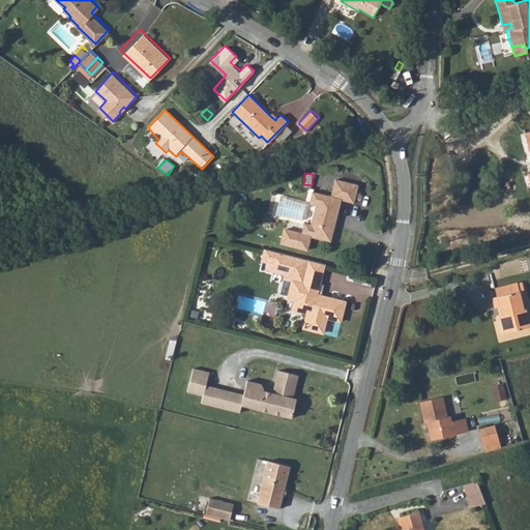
[(357,184),(334,179),(330,196),(311,192),(307,203),(314,205),(308,224),(302,223),(300,233),(283,229),(280,243),(306,252),(310,237),(329,242),(340,199),(352,202),(357,184)]
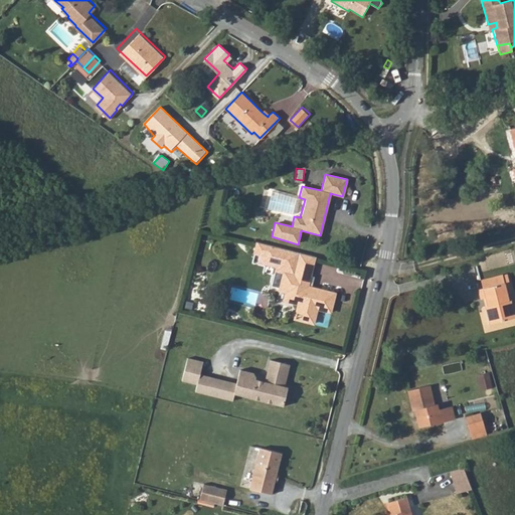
[(274,272),(284,274),(294,276),(300,253),(255,242),(252,253),(260,256),(258,264),(275,268),(274,272)]
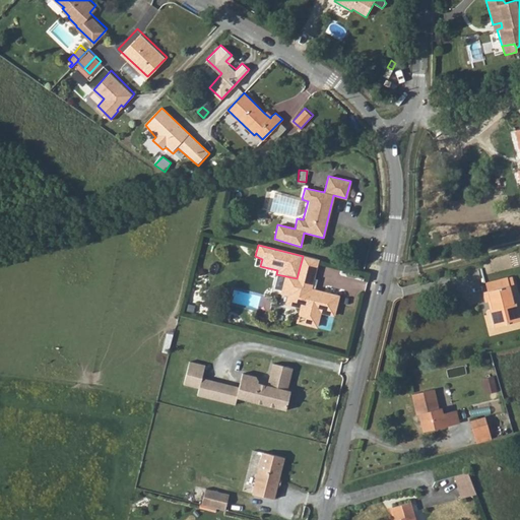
[(318,260),(303,256),(297,278),(286,276),(283,294),(289,297),(287,305),(303,309),(301,317),(308,318),(306,325),(317,328),(321,314),(333,317),(339,298),(311,291),(308,290),(309,284),(312,285),(318,260)]
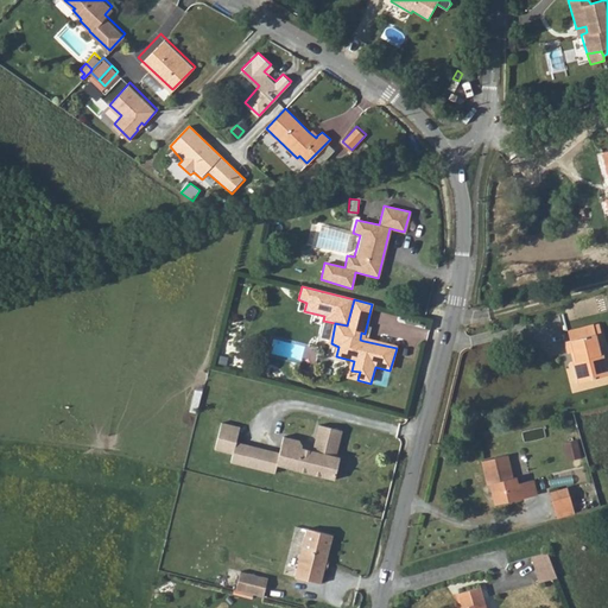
[(603,343),(599,324),(594,325),(596,333),(570,340),(565,341),(568,353),(571,352),(578,381),(607,374),(601,344),(603,343)]
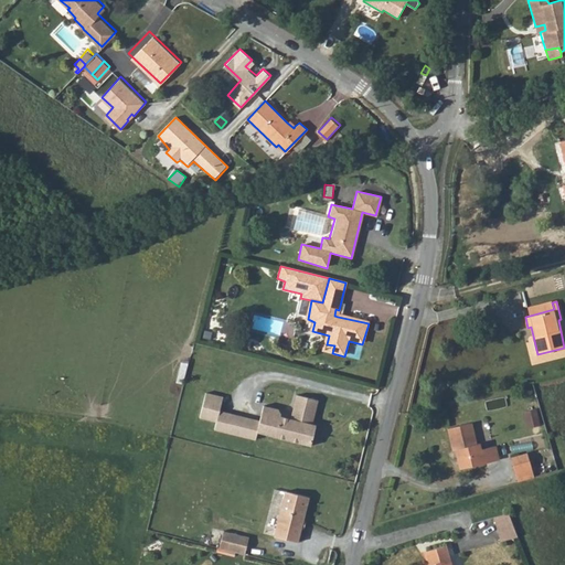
[(554,309),(552,302),(528,308),(530,316),(554,309)]
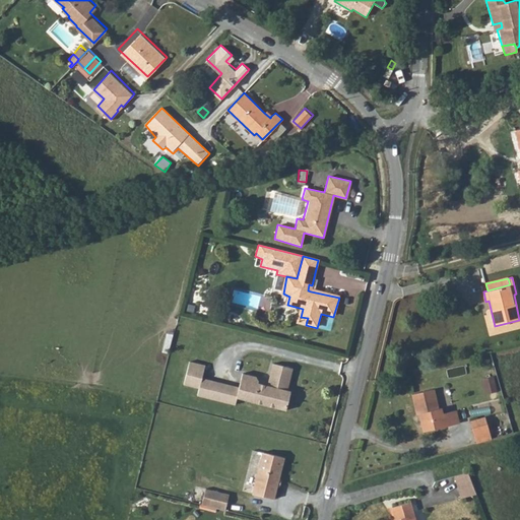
[(203,366),(188,363),(183,384),(198,387),(200,378),(203,366)]
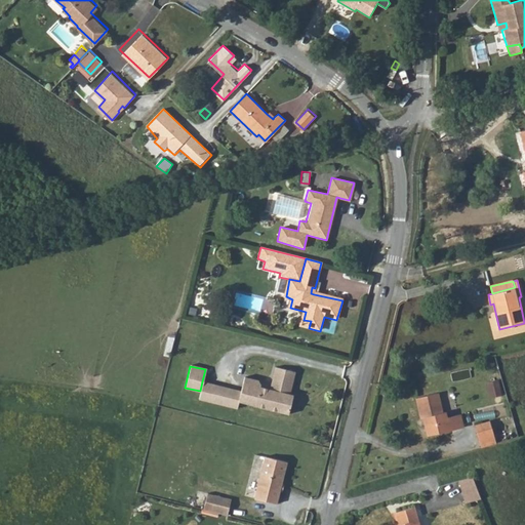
[(287,399),(289,394),(294,371),(274,366),(270,386),(268,394),(257,392),(259,384),(256,379),(244,376),(240,391),(202,381),(200,391),(197,399),(236,408),(238,401),(287,414),(291,400),(287,399)]
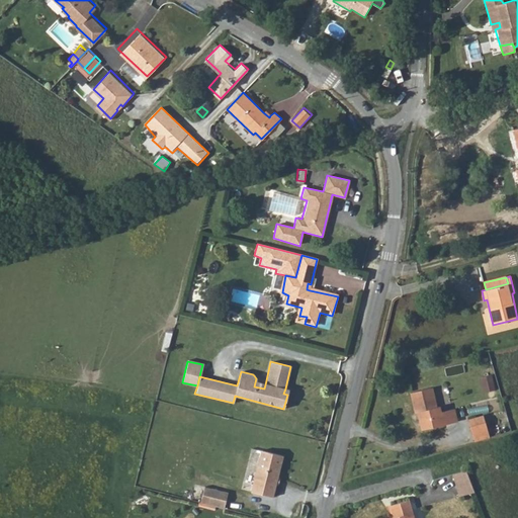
[(457,371),(465,369),(463,362),(447,366),(448,373),(457,371)]
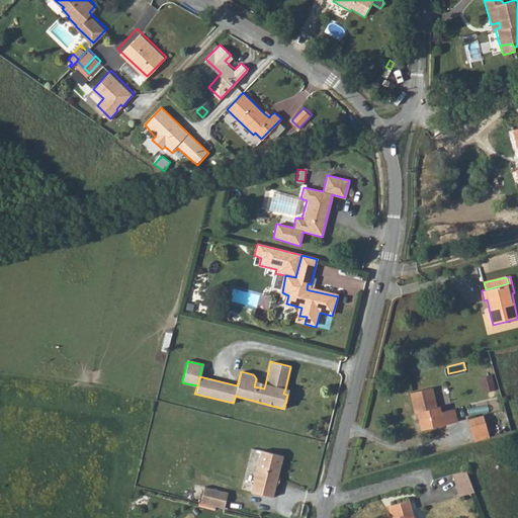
[(495,390),(495,377),(485,377),(484,390),(495,390)]
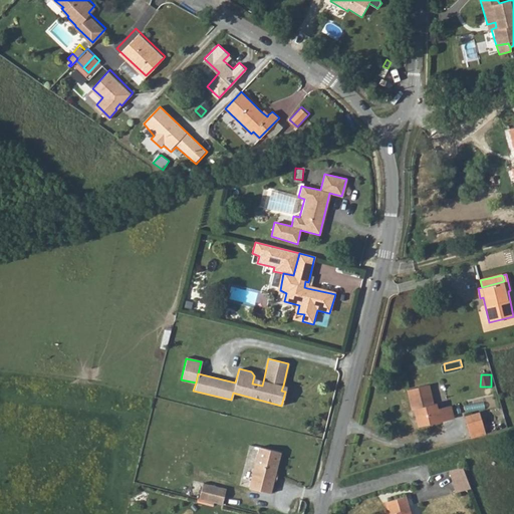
[(262,386),(264,377),(254,375),(252,383),(262,386)]
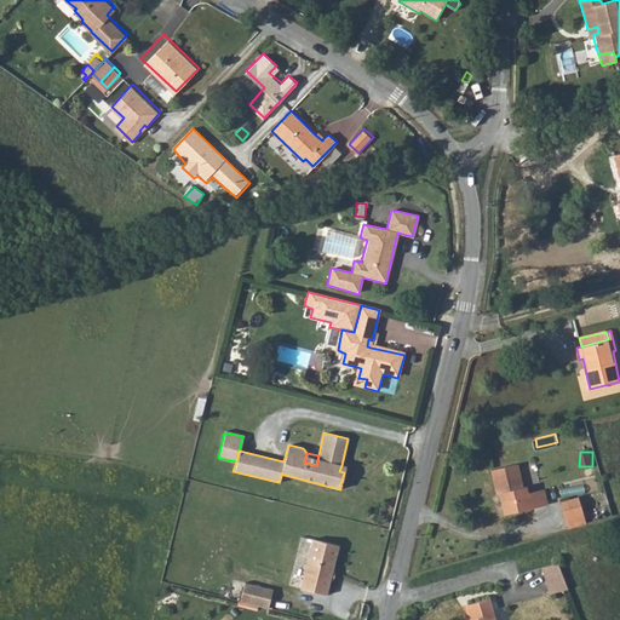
[(500,492),(505,514),(547,504),(544,489),(529,493),(528,486),(523,487),(518,464),(492,470),(497,493),(500,492)]
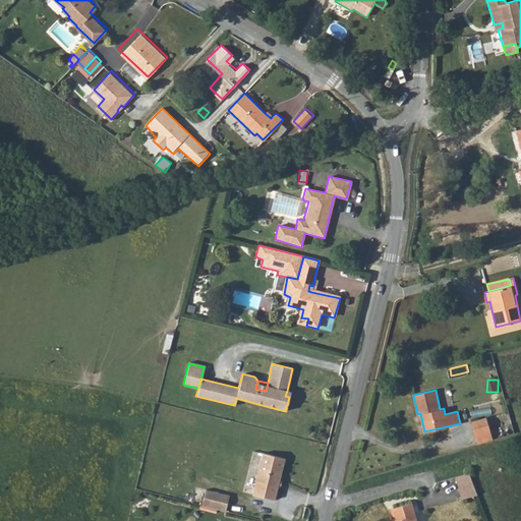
[(470,421),(472,428),(487,424),(485,417),(470,421)]
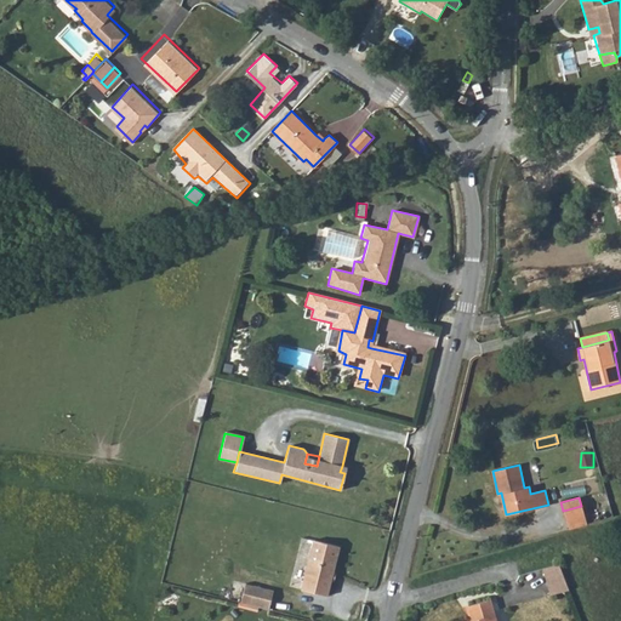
[(563,511),(568,529),(586,524),(581,506),(563,511)]
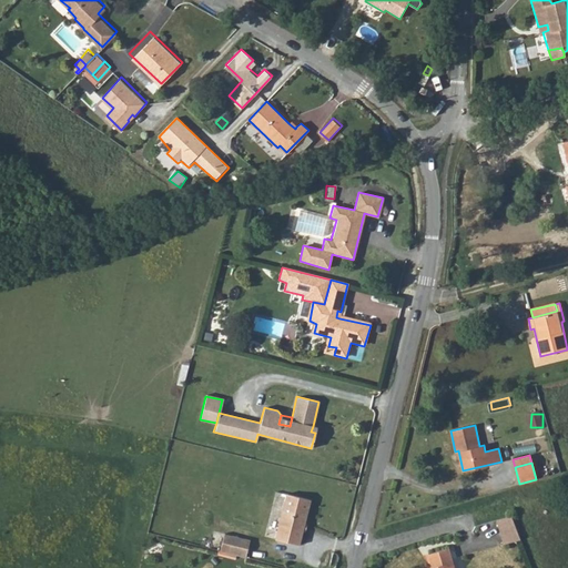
[(302,523),(304,524),(310,499),(287,494),(275,539),(298,545),(302,530),(301,529),(302,523)]
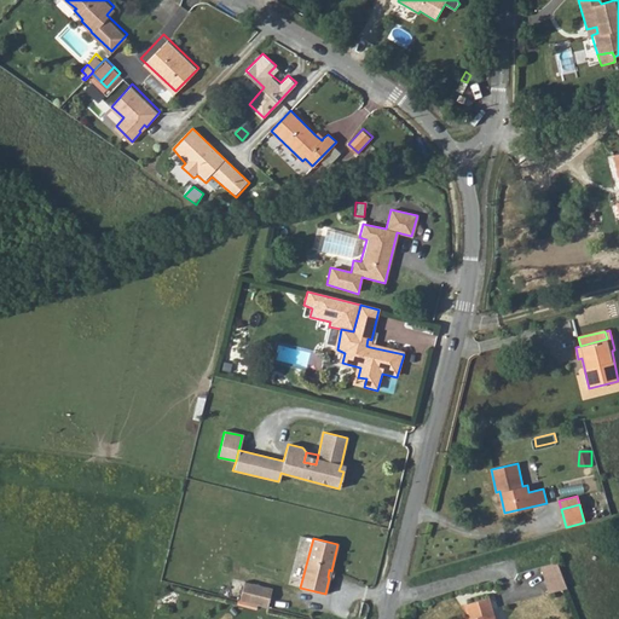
[(547,593),(563,588),(556,562),(539,567),(547,593)]
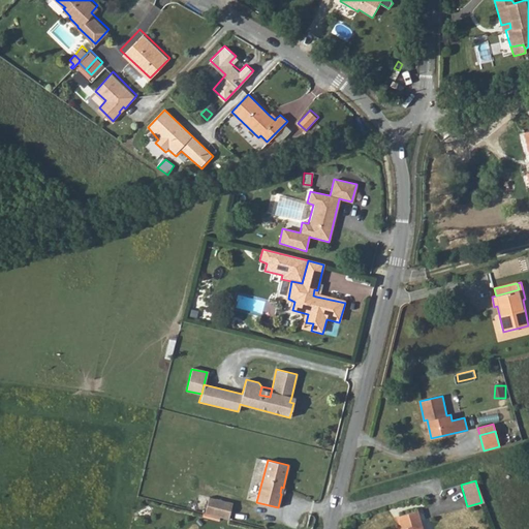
[(205,514),(229,520),(234,503),(209,497),(205,514)]
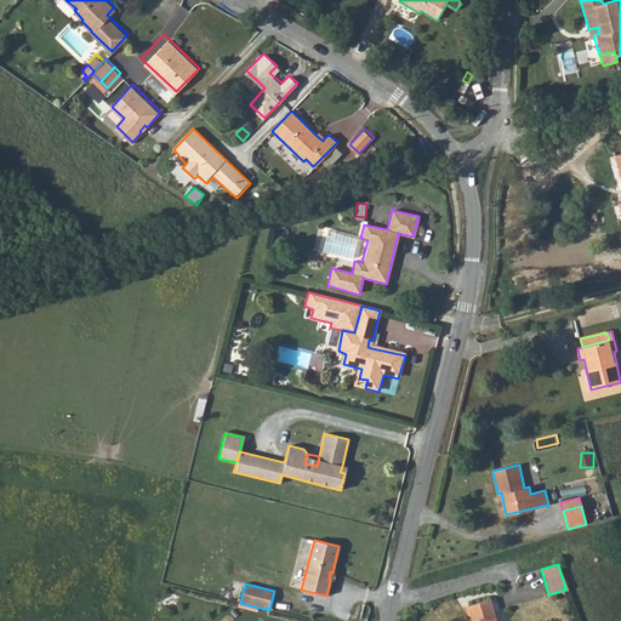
[(473,620),(472,620),(467,620),(496,620),(490,599),(471,604),(478,619),(476,620),(473,620)]
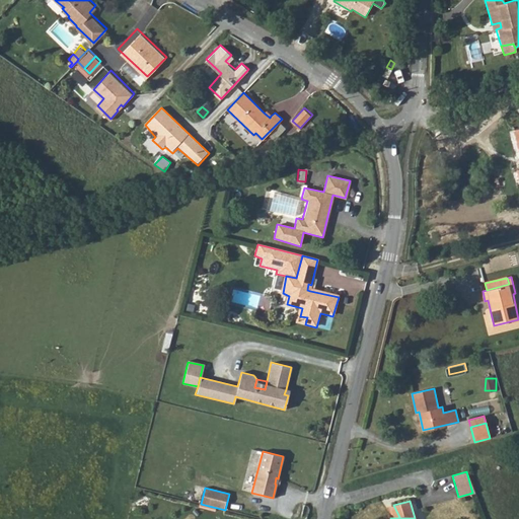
[(397,518),(399,517),(393,505),(391,506),(394,518),(395,518),(397,518)]
